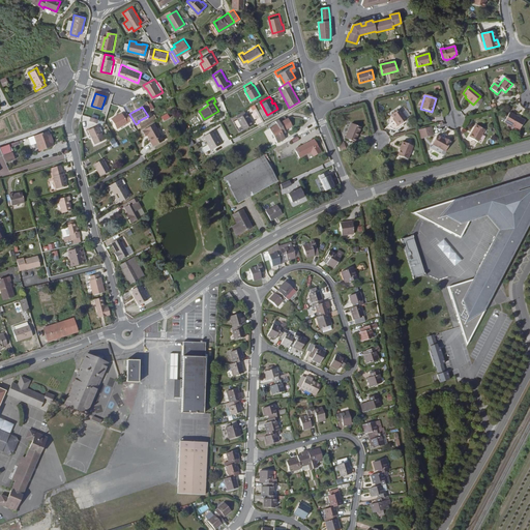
[(398,126),(407,120),(399,109),(391,115),(393,119),(396,122),(395,123),(398,126)]
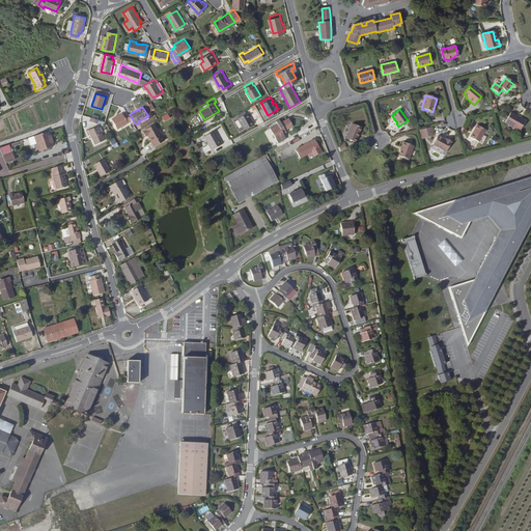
[(113,118),(118,128),(133,119),(130,114),(128,112),(124,114),(123,112),(113,118)]
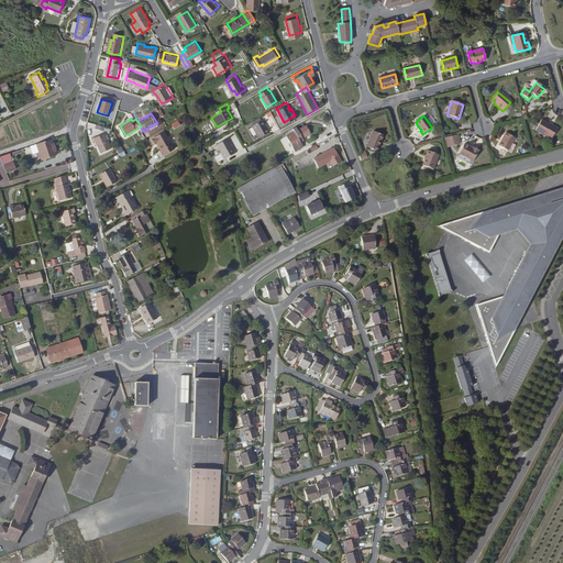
[(551,139),(555,129),(541,120),(534,131),(539,133),(551,139)]
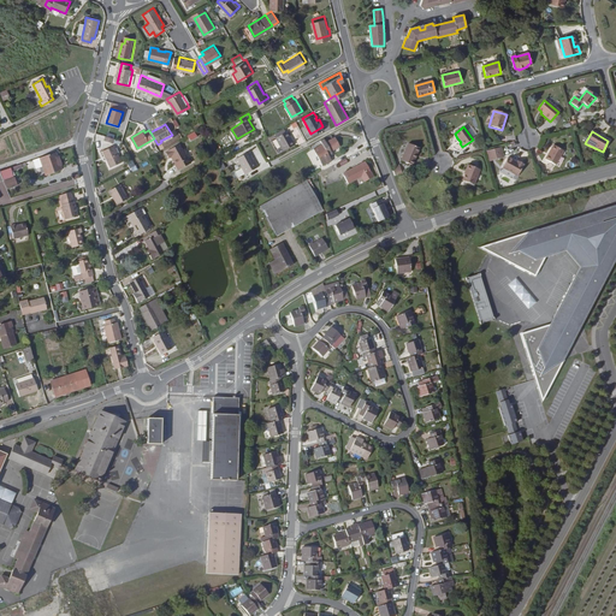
[(291,141),(289,137),(286,132),(276,138),(283,152),(295,144),(292,140),(291,141)]
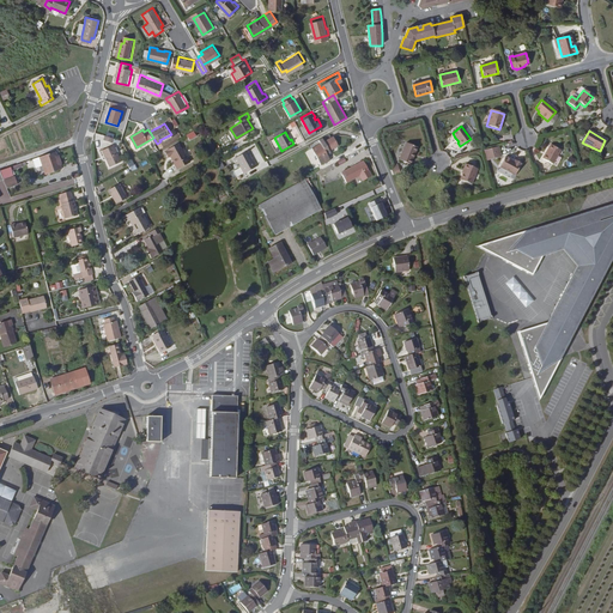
[(331,150),(339,145),(333,137),(325,141),(322,138),(319,140),(321,144),(311,149),(322,165),(331,161),(327,155),(332,152),(331,150)]
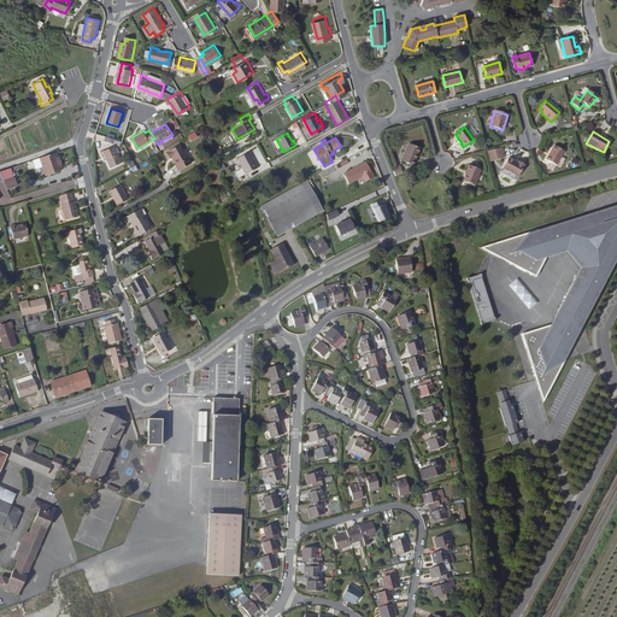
[(184,151),(181,145),(166,153),(169,159),(171,158),(178,171),(194,163),(191,158),(189,159),(184,151)]
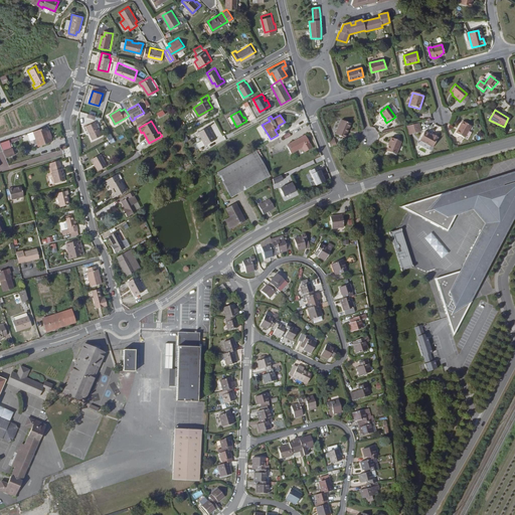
[(347,131),(350,124),(341,121),(335,135),(345,139),(348,132),(347,131)]
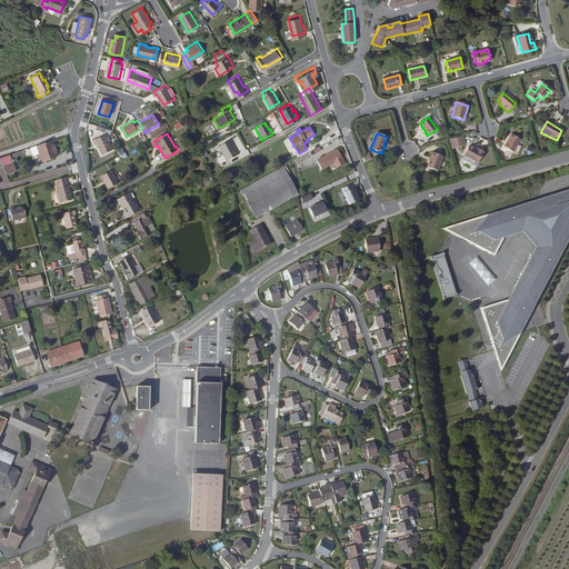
[(513,153),(520,140),(510,135),(503,148),(513,153)]
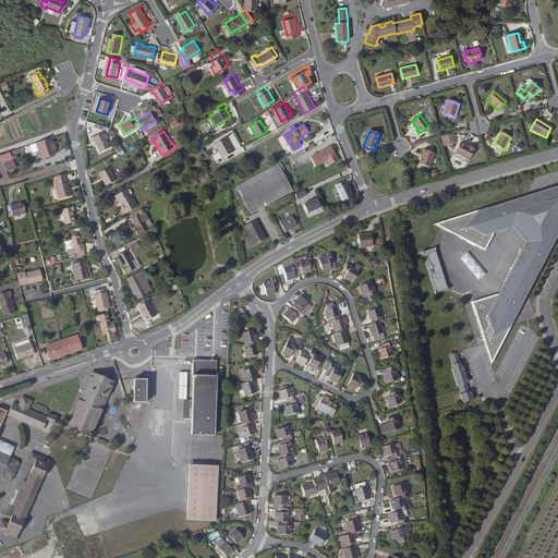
[(542,141),(544,141),(546,137),(534,132),(533,134),(533,136),(542,141)]
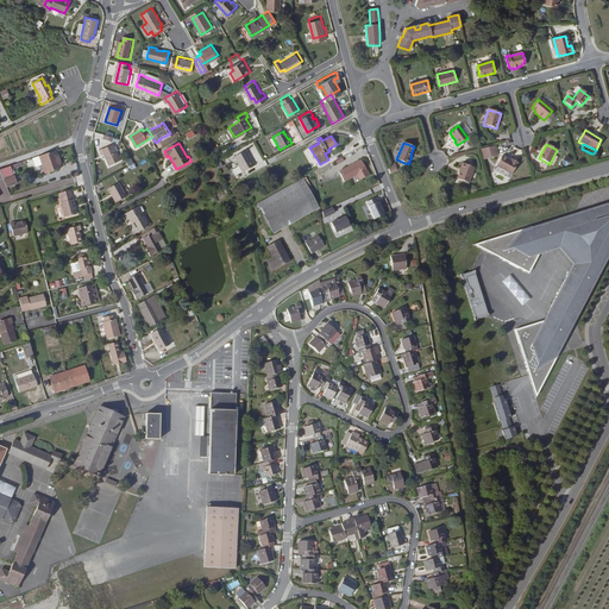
[(111,167),(123,161),(114,145),(104,150),(111,167)]
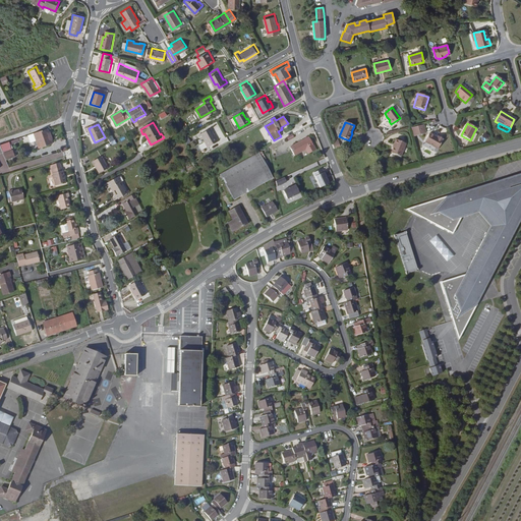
[(409,128),(412,137),(423,134),(421,125),(409,128)]
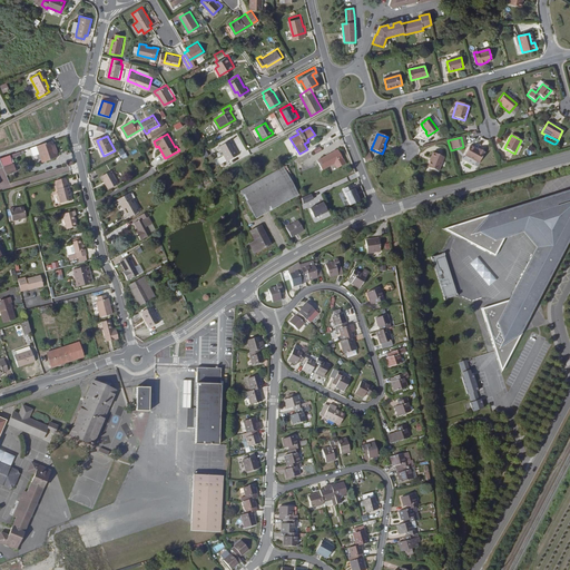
[(238,149),(236,150),(231,141),(225,145),(219,148),(224,156),(225,156),(228,161),(241,154),(238,149)]
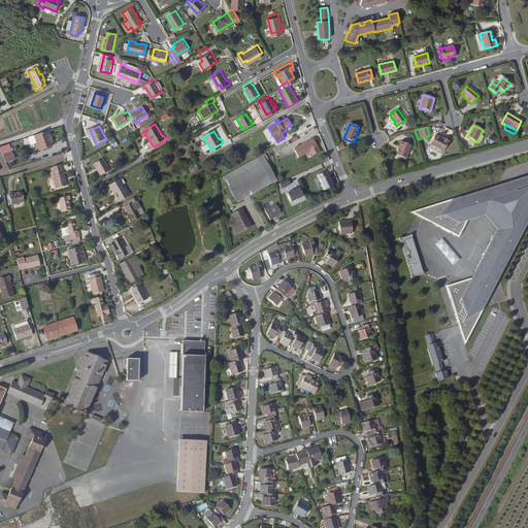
[(50,147),(47,139),(46,136),(33,139),(37,155),(51,152),(50,147)]
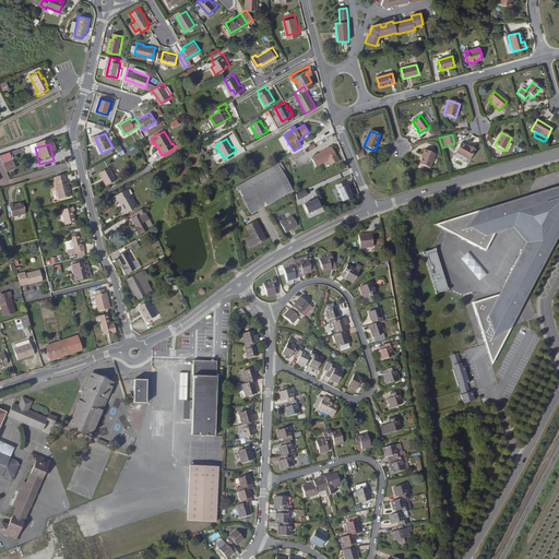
[(470,147),(468,149),(461,144),(455,154),(470,162),(475,151),(470,147)]
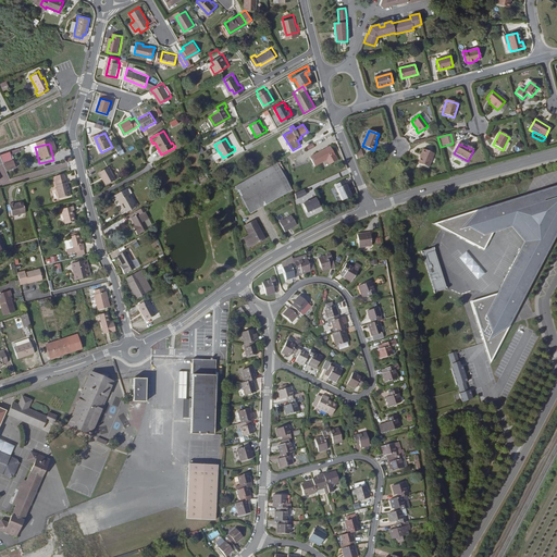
[(329,165),(337,161),(330,147),(321,151),(322,155),(320,156),(319,152),(309,158),(313,166),(325,161),(329,165)]
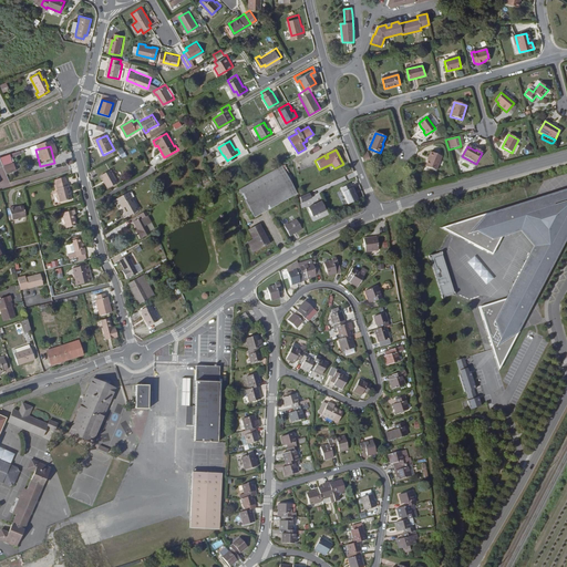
[(435,171),(441,156),(431,152),(429,157),(425,166),(435,171)]
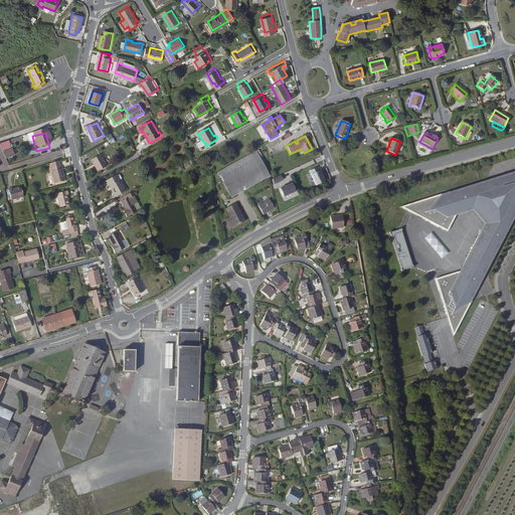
[(8,145),(7,142),(0,144),(0,149),(1,152),(9,149),(8,145)]
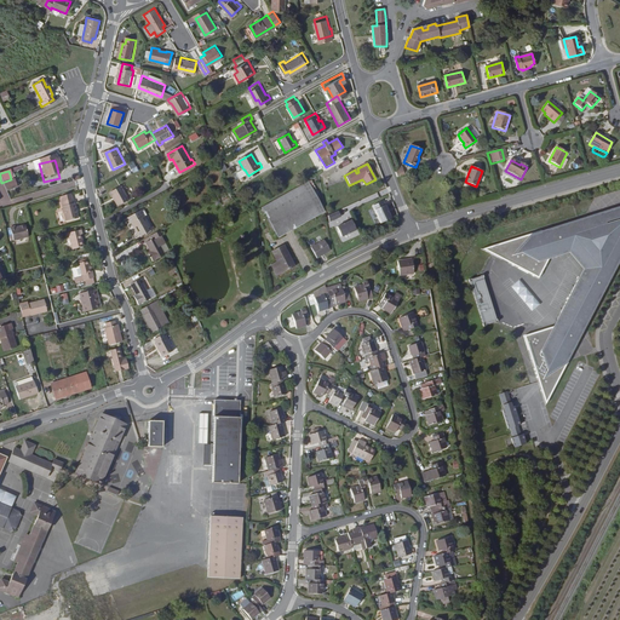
[(7,193),(18,189),(15,179),(4,184),(7,193)]
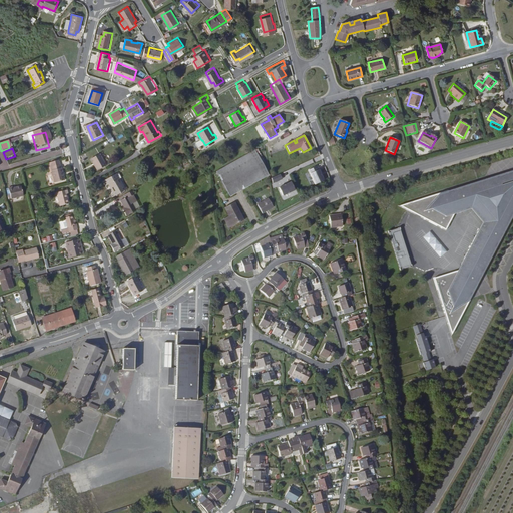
[(269,176),(254,150),(216,171),(230,197),(269,176)]
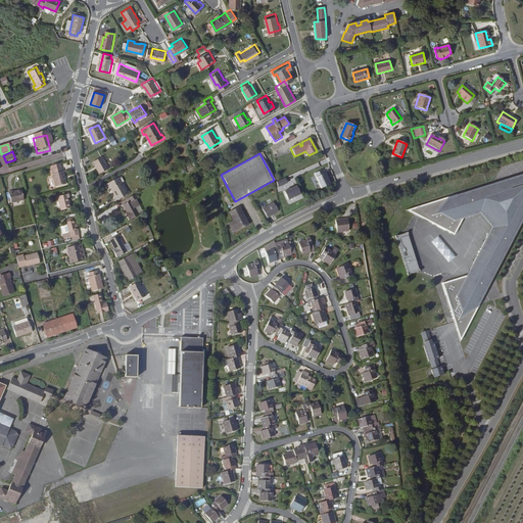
[(101,173),(110,168),(103,156),(94,161),(101,173)]
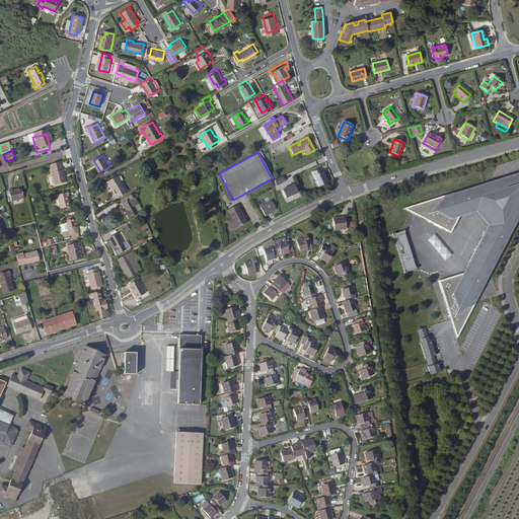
[(62,178),(60,171),(58,163),(50,166),(52,173),(51,173),(54,187),(64,183),(63,178),(62,178)]
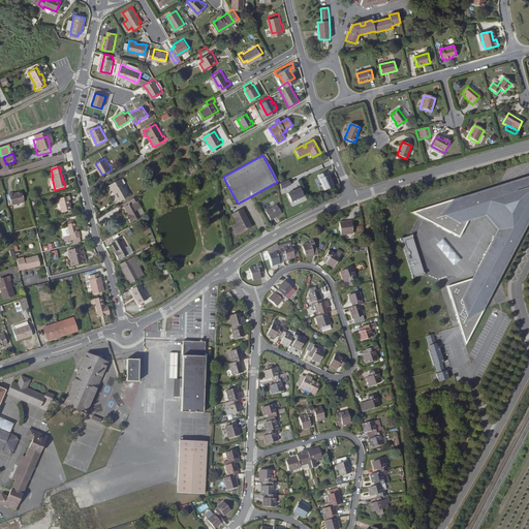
[(335,191),(328,176),(319,180),(325,195),(335,191)]
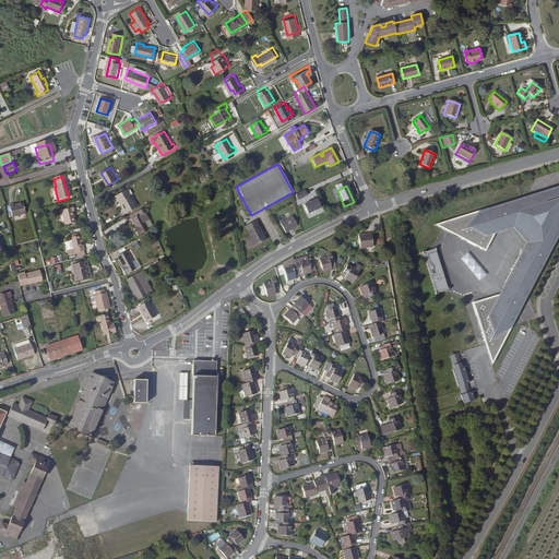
[(133,199),(138,197),(132,187),(128,190),(115,197),(118,202),(122,200),(125,203),(123,204),(127,209),(126,210),(128,213),(138,207),(142,205),(140,202),(135,203),(133,199)]
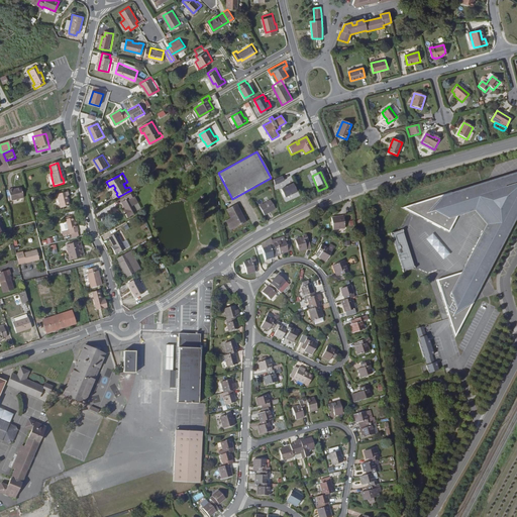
[(516,215),(516,173),(488,182),(492,192),(516,183),(516,195),(509,212),(516,215)]
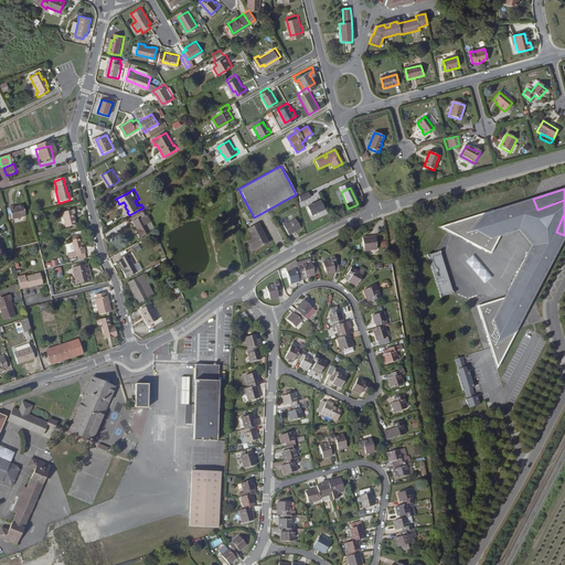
[(564,213),(564,200),(537,210),(533,199),(500,210),(500,212),(497,213),(496,209),(441,227),(460,236),(461,235),(467,237),(466,240),(494,254),(503,235),(513,232),(513,231),(512,225),(515,224),(515,225),(530,221),(531,225),(540,235),(544,237),(537,251),(539,252),(536,255),(532,252),(531,252),(511,290),(512,290),(510,296),(509,296),(480,305),(493,347),(494,349),(498,348),(499,351),(496,352),(501,369),(530,312),(526,310),(531,302),(532,304),(552,264),(551,263),(553,259),(555,259),(564,238),(564,235),(556,232),(564,213)]
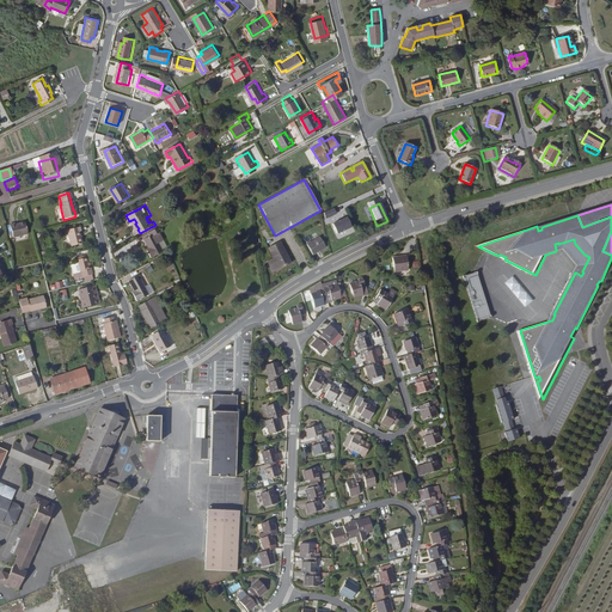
[(347,216),(332,222),(337,233),(352,226),(347,216)]
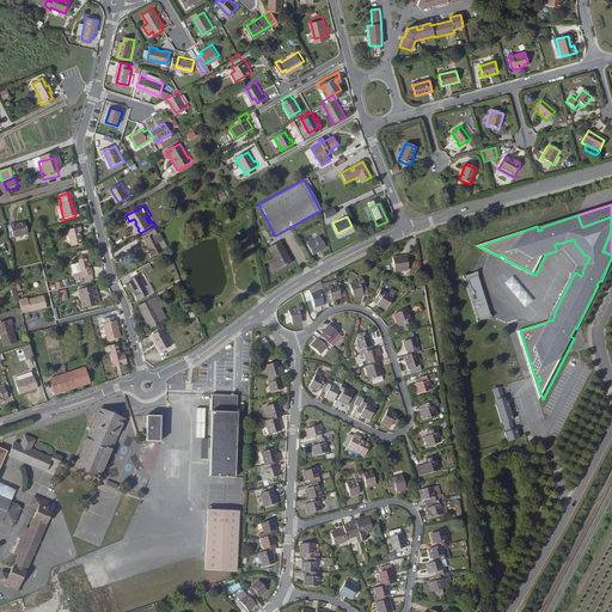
[(12,239),(28,236),(25,225),(16,227),(14,226),(10,227),(12,239)]
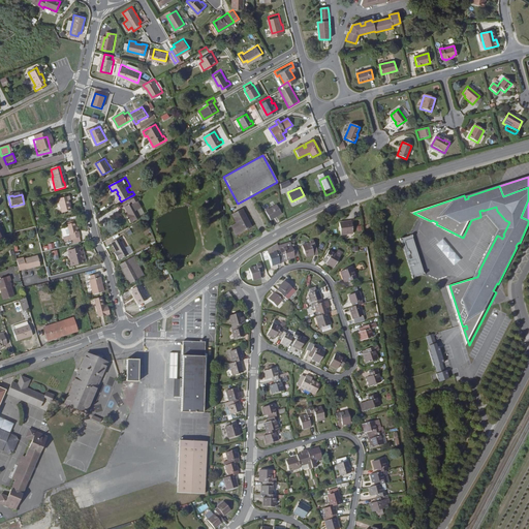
[(142,199),(144,199),(142,195),(137,197),(130,201),(132,204),(127,207),(131,214),(133,216),(130,218),(133,223),(144,217),(139,210),(144,208),(139,201),(142,199)]
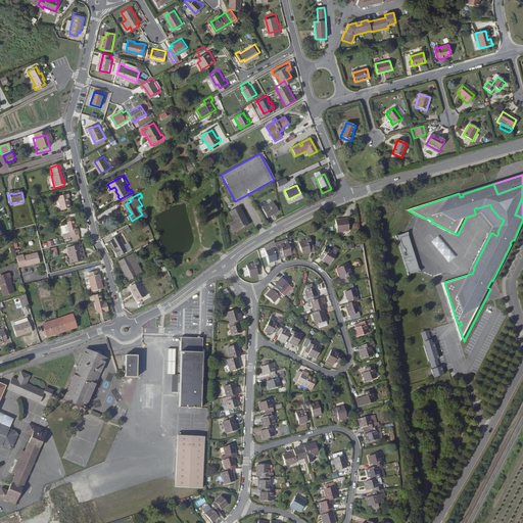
[(67,200),(68,200),(67,195),(57,198),(60,211),(69,209),(67,200)]
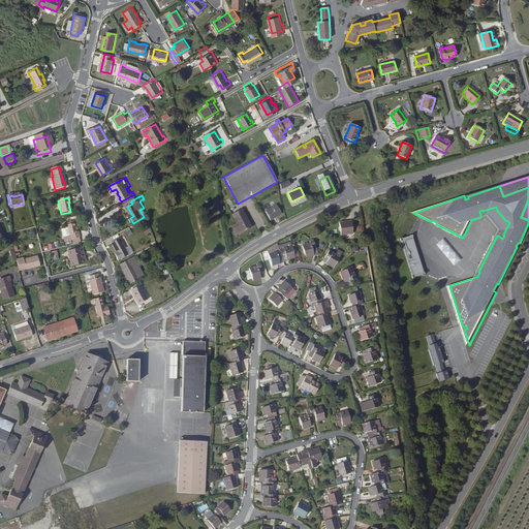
[(275,219),(285,212),(279,204),(269,211),(275,219)]
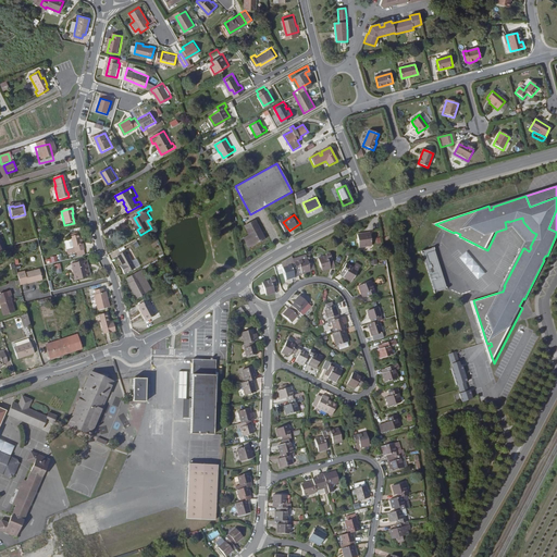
[(514,224),(528,242),(524,248),(529,251),(531,248),(530,247),(536,234),(532,232),(523,222),(522,218),(508,222),(508,221),(505,222),(506,227),(514,224)]
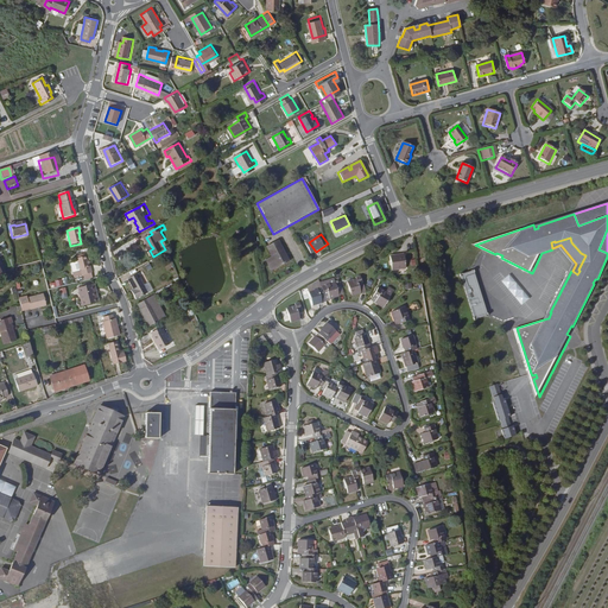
[(276,268),(292,259),(282,241),(271,247),(276,255),(278,260),(272,263),(276,268)]
